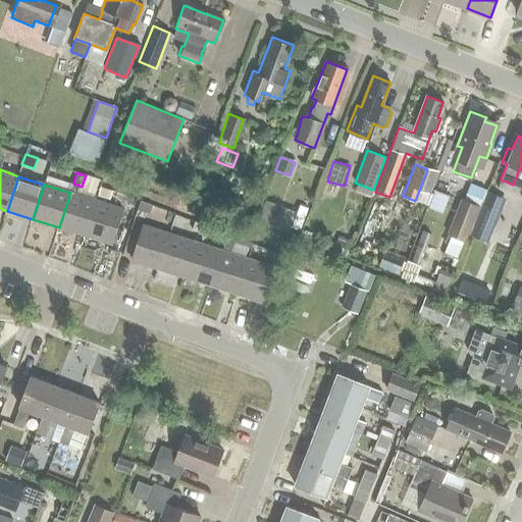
[(434,190),(429,207),(442,211),(449,195),(434,190)]
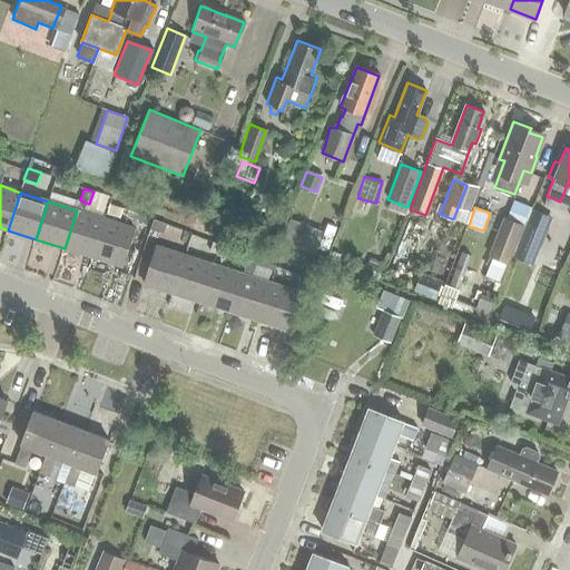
[(77,210),(65,248),(92,257),(105,219),(77,210)]
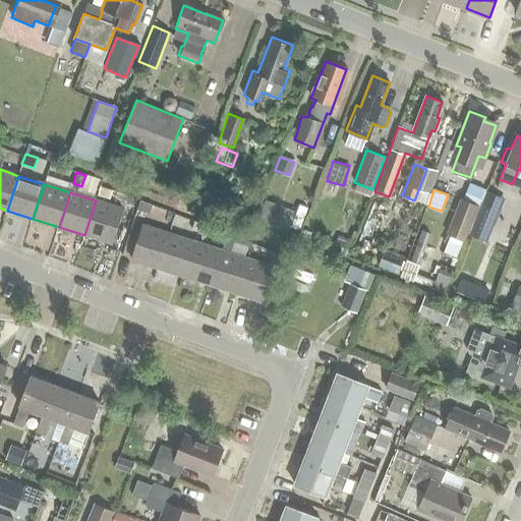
[(123,198),(122,203),(124,208),(129,209),(133,208),(135,203),(133,197),(128,196),(123,198)]
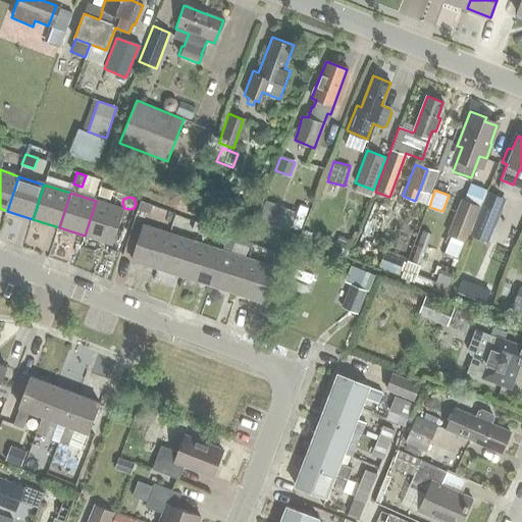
[(447,233),(466,241),(468,235),(479,207),(461,199),(447,233)]
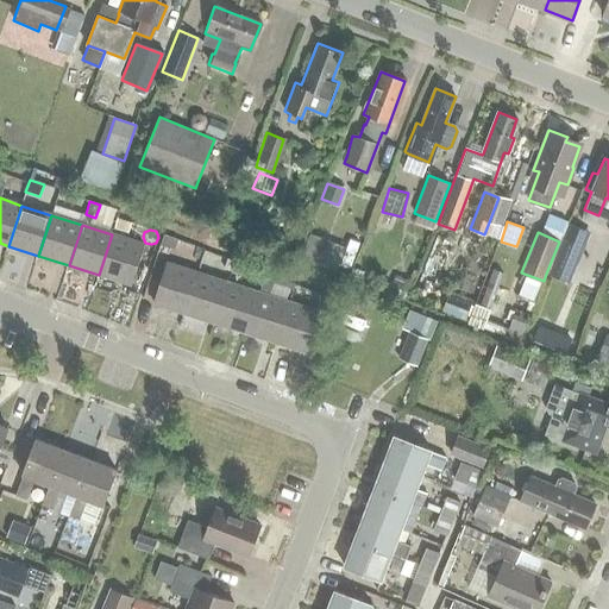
[(112,234),(99,275),(130,284),(143,244),(112,234)]
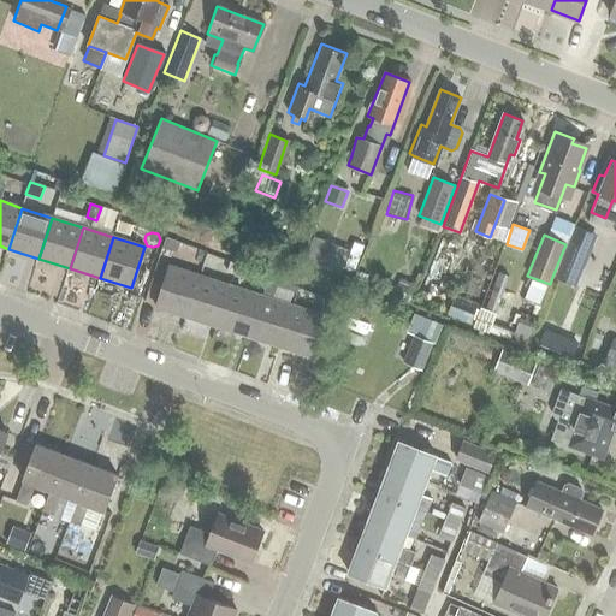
[(165,237),(161,248),(176,253),(179,242),(165,237)]
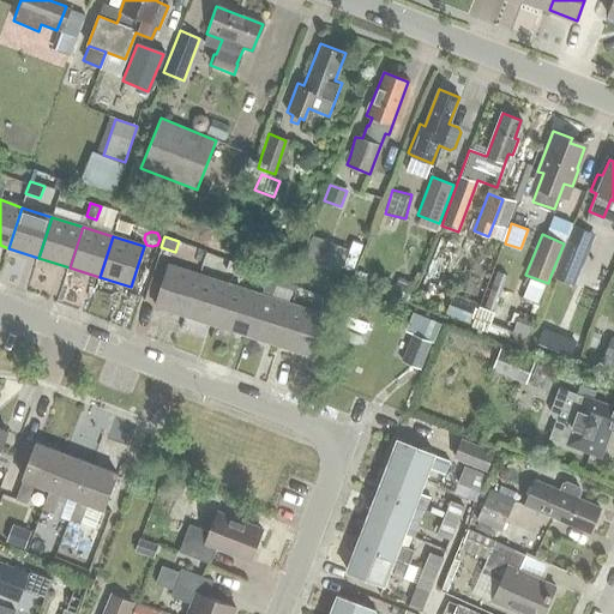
[(312,236),(307,248),(324,254),(329,242),(312,236)]
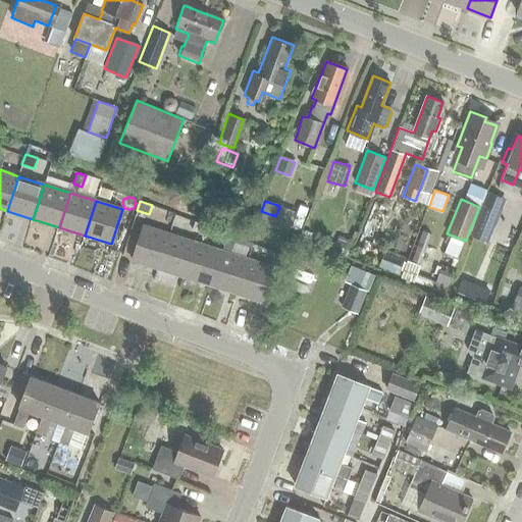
[(493,231),(489,229),(498,209),(481,203),(479,207),(468,235),(488,243),(493,231)]
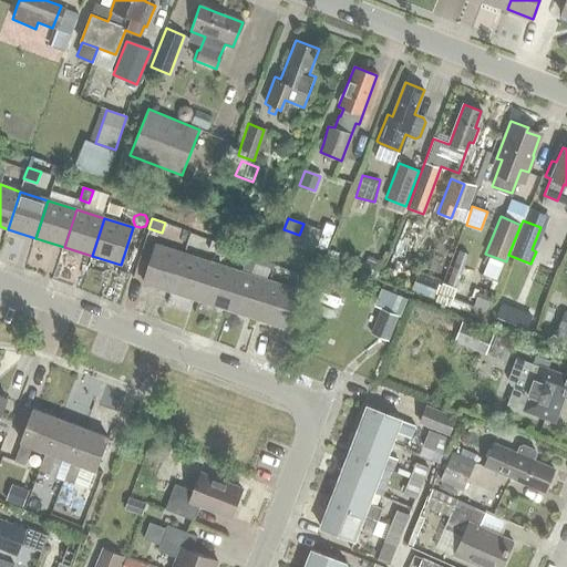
[(155,245),(143,284),(172,294),(184,254),(155,245)]
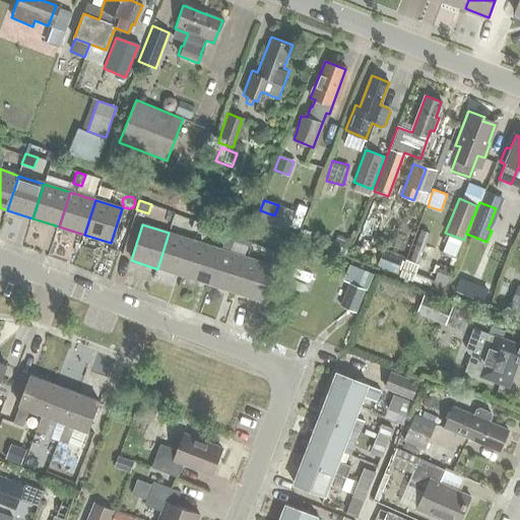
[(169,233),(157,269),(184,277),(195,241),(169,233)]
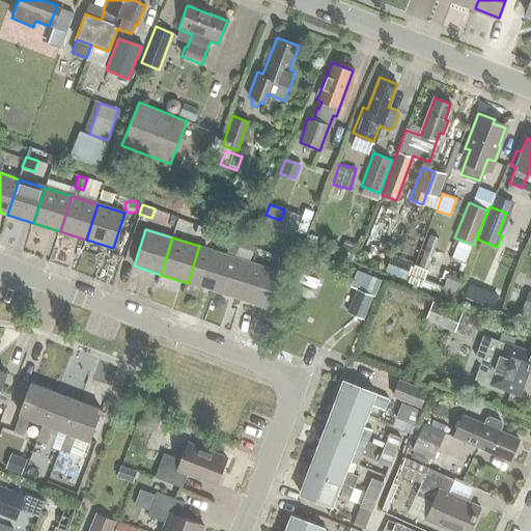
[(457,242),(452,256),(465,261),(471,247),(457,242)]
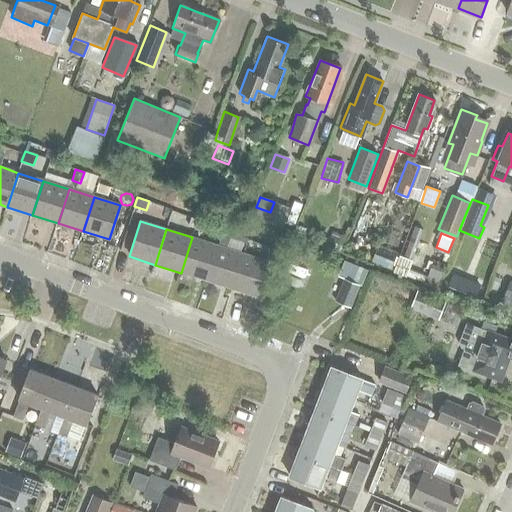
[(192,237),(181,273),(206,280),(217,245),(192,237)]
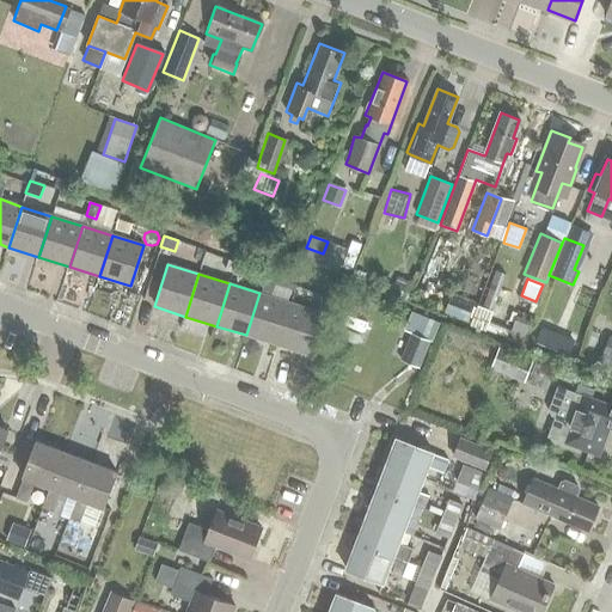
[(259,293),(246,335),(277,344),(291,301),(273,297),(275,287),(263,283),(259,293)]
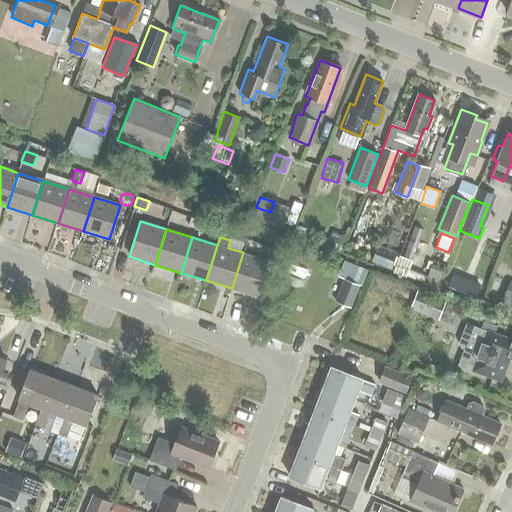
[(290,247),(286,260),(298,264),(302,252),(290,247)]
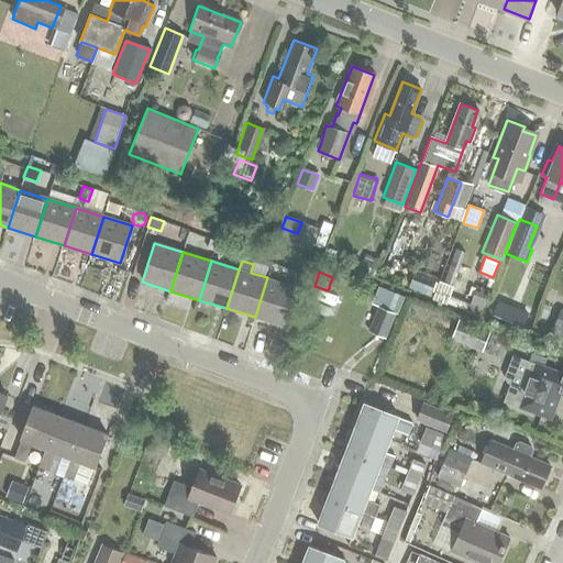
[(415,272),(409,288),(429,295),(434,278),(415,272)]
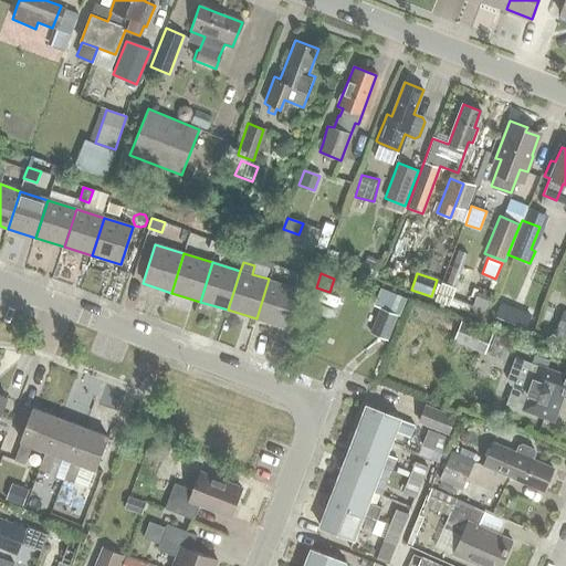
[(269,279),(257,318),(285,328),(297,289),(269,279)]
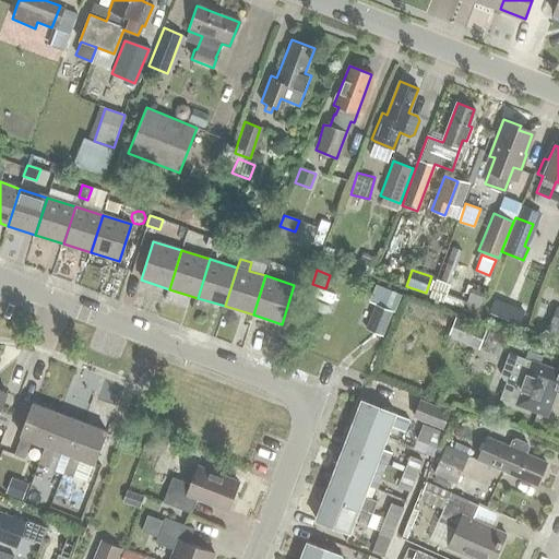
[(430,292),(428,298),(441,304),(445,294),(449,284),(436,278),(430,292)]
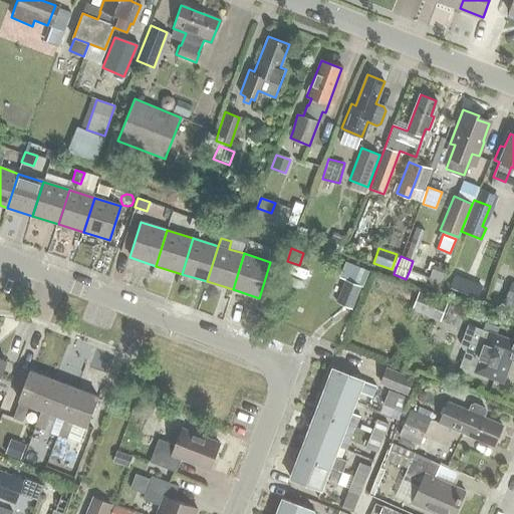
[(340,301),(353,307),(369,272),(346,261),(339,278),(349,282),(340,301)]
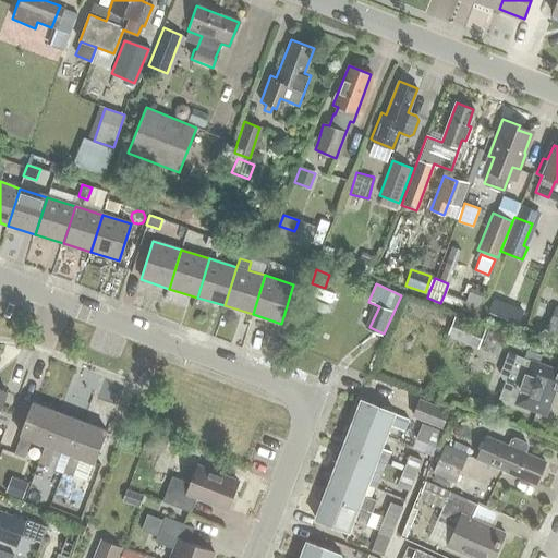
[(475,314),(483,292),(470,288),(462,308),(475,314)]
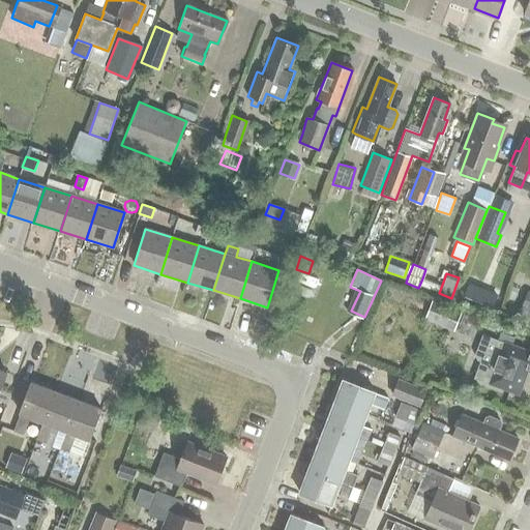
[(422,278),(418,288),(436,295),(437,293),(440,285),(422,278)]
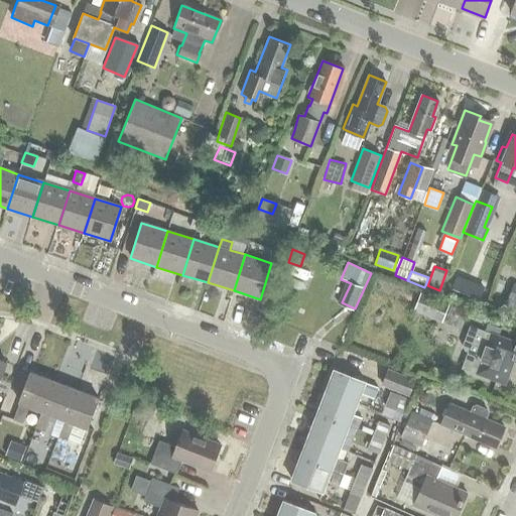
[(456,276),(452,288),(478,299),(483,287),(456,276)]
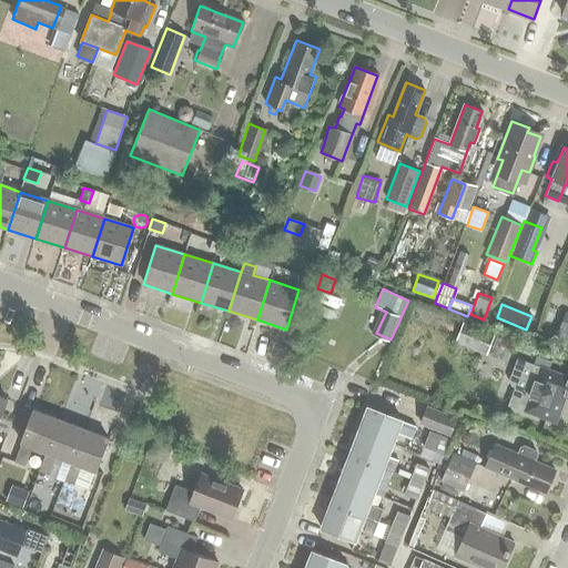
[(548,307),(541,324),(548,327),(556,310),(548,307)]
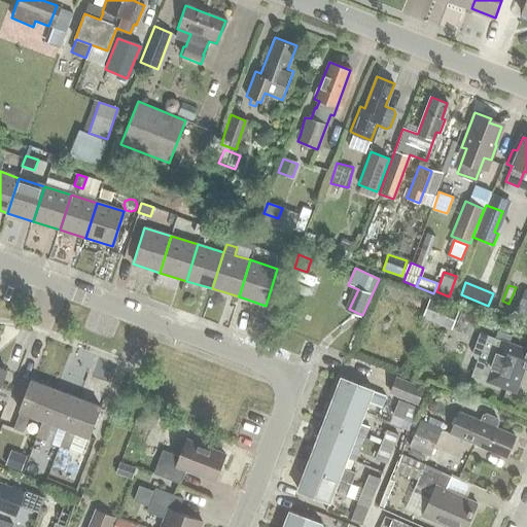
[(526,310),(526,289),(524,289),(517,307),(526,310)]
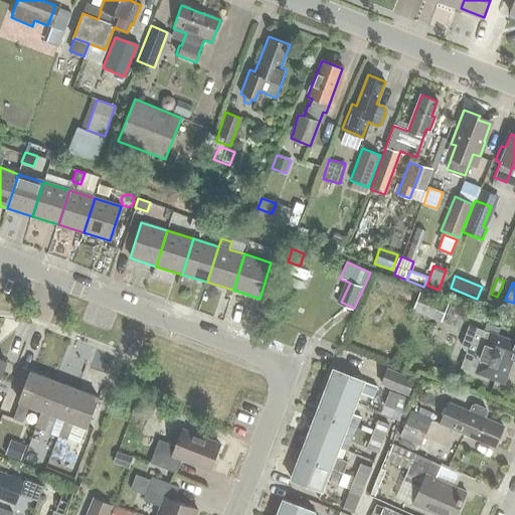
[(418,294),(411,311),(442,323),(449,306),(418,294)]
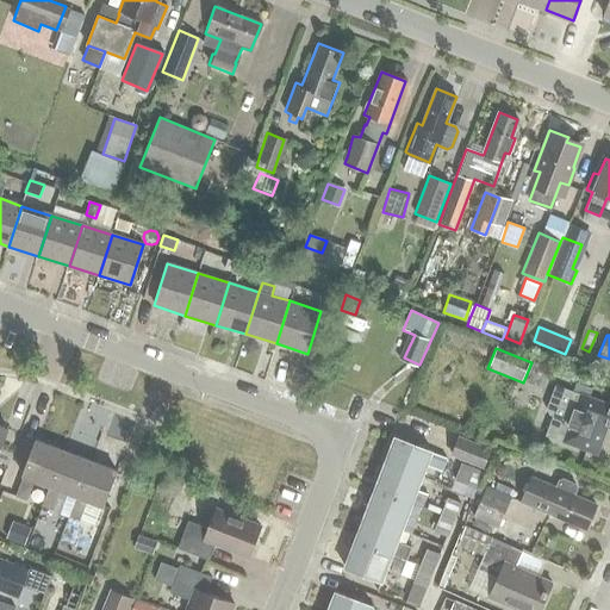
[(609,403),(609,404),(572,390),(561,417),(554,415),(546,435),(598,454),(609,427),(609,403)]
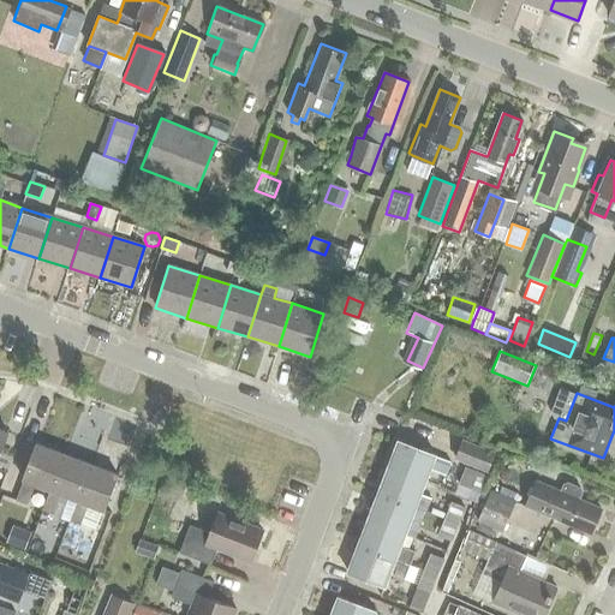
[(398,440),(387,466),(424,481),(429,469),(446,476),(451,464),(434,457),(435,454),(398,440)]
